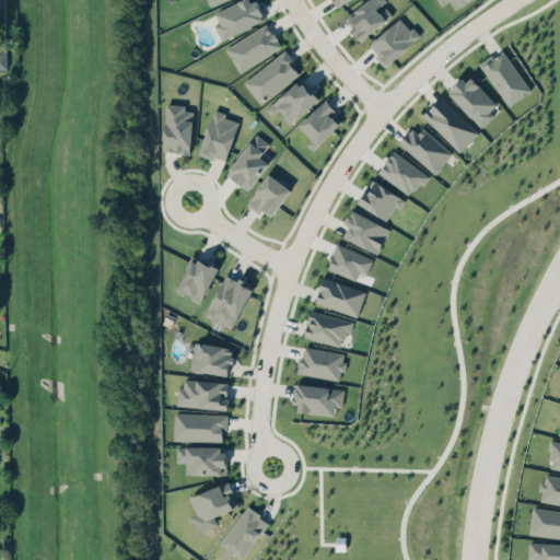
[(214,23),(221,38),(264,21),(255,0),(240,0),(214,11),(219,21),(214,23)]
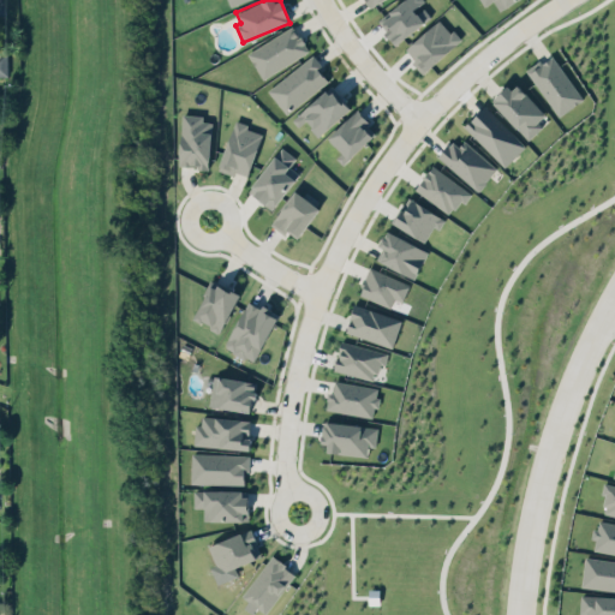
[(431,17),(423,5),(427,3),(424,0),(402,0),(377,19),(395,43),(431,17)]
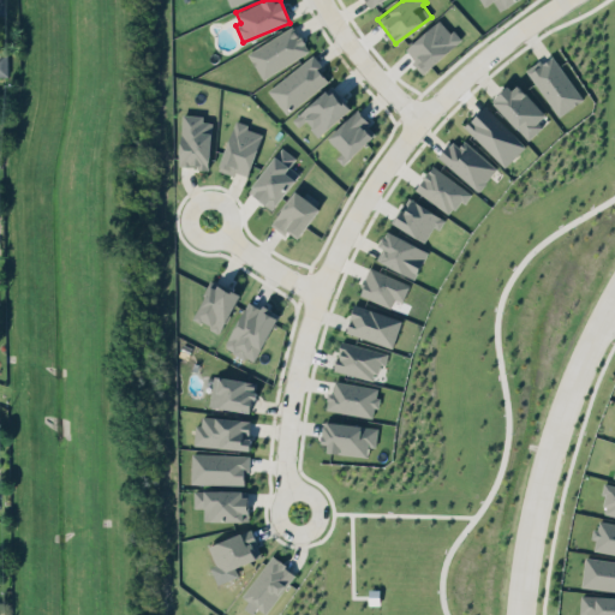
[(481,0),(484,6),(494,0),(500,10),(515,0),(481,0)]
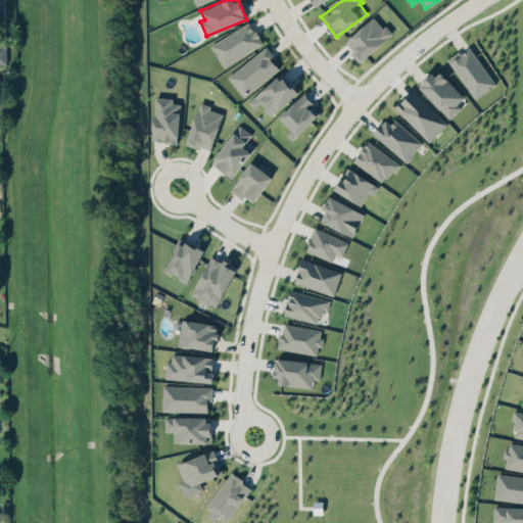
[(372,12),(343,36),(352,46),(348,49),(359,61),(394,33),(385,22),(382,25),(372,12)]
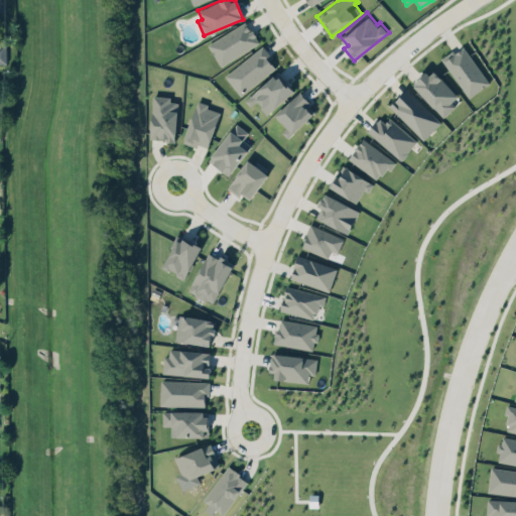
[(207,42),(220,65),(259,41),(246,19),(207,42)]
